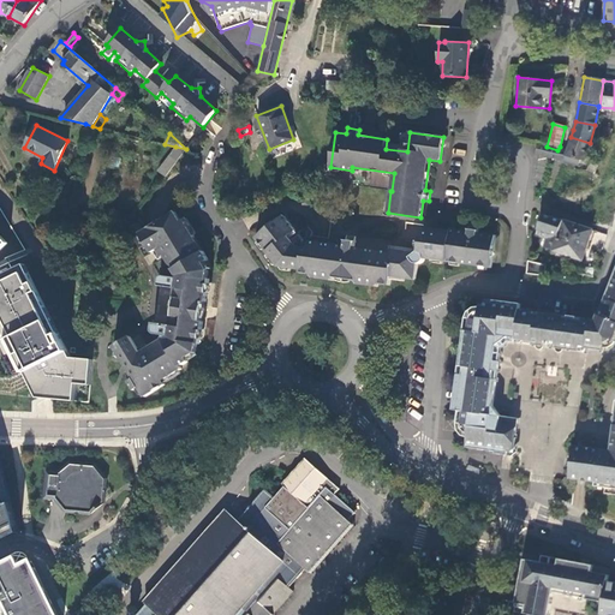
[(563,162),(578,167),(580,160),(584,161),(590,143),(571,137),(566,151),(563,161),(563,162)]
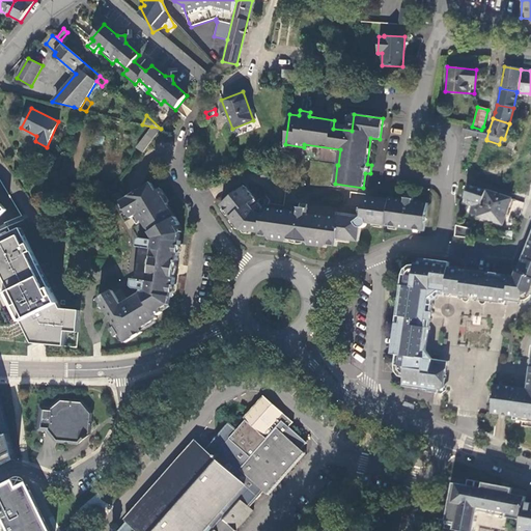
[(201,124),(197,142),(202,143),(203,139),(206,126),(201,124)]
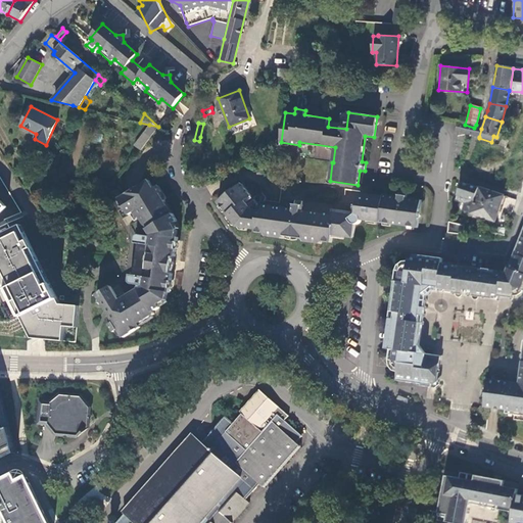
[(472,135),(474,128),(465,125),(458,123),(456,132),(472,135)]
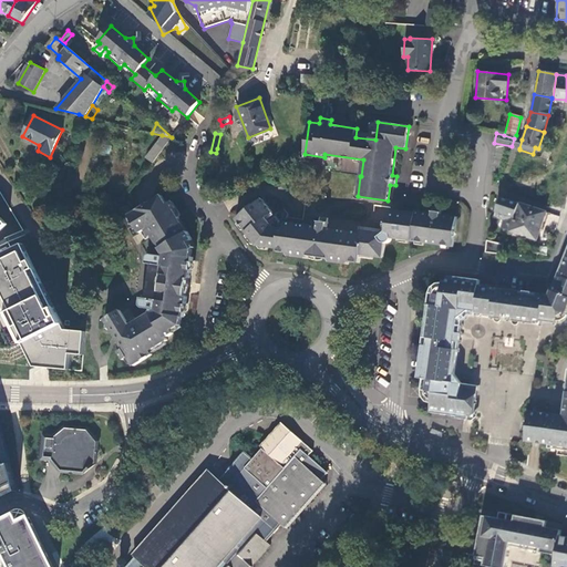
[(162,135),(145,157),(152,163),(172,137),(162,135)]
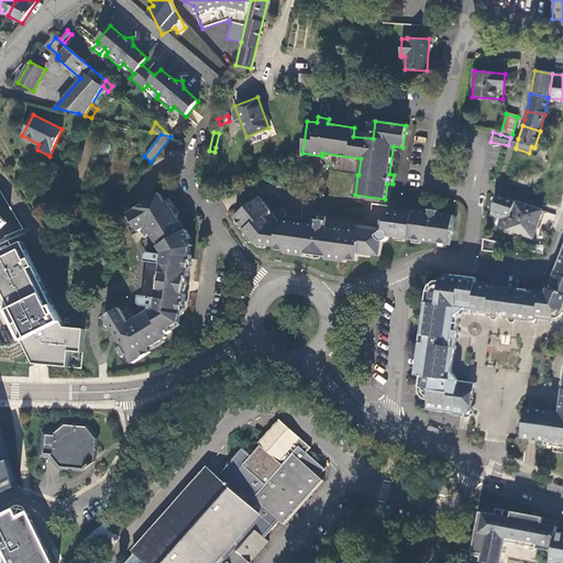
[(508,145),(512,146),(516,147),(518,139),(516,139),(510,138),(508,145)]
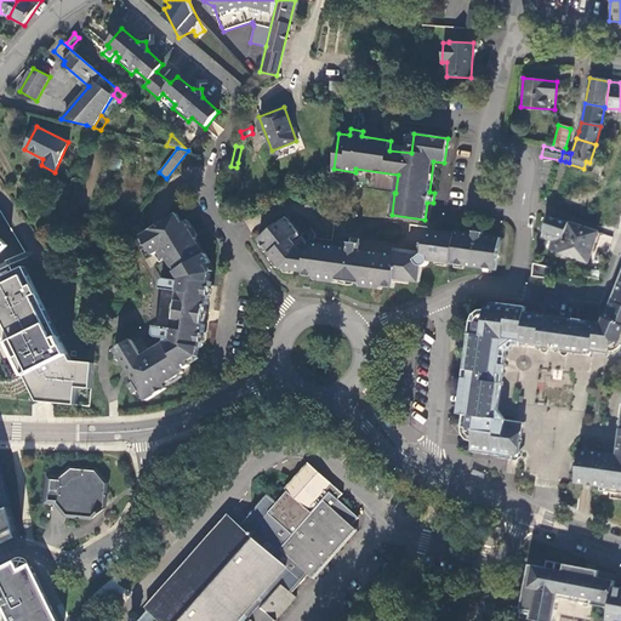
[(164,280),(163,283),(161,288),(177,290),(176,300),(177,300),(206,305),(209,306),(211,285),(212,281),(210,280),(211,272),(216,269),(191,229),(194,227),(189,220),(184,223),(177,215),(166,221),(163,223),(158,221),(157,226),(141,237),(152,255),(154,254),(159,262),(166,258),(177,275),(180,277),(180,280),(169,278),(167,278),(165,279),(164,280)]
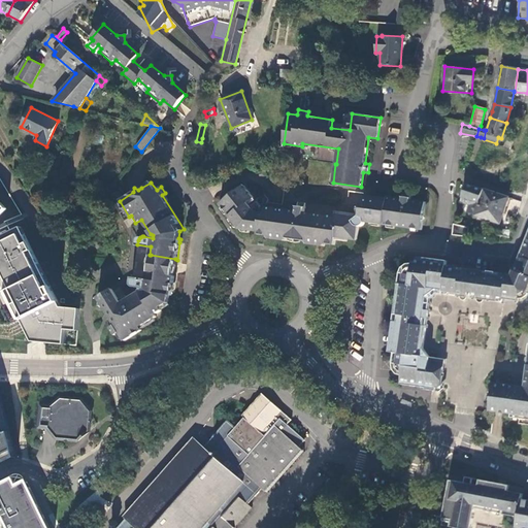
[(460,201),(477,207),(474,216),(499,224),(508,197),(467,183),(460,201)]
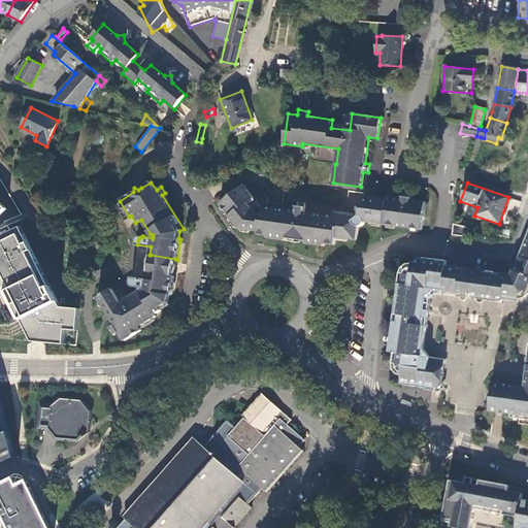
[(224,198),(218,203),(238,228),(258,231),(258,234),(333,244),(335,236),(356,239),(358,228),(360,227),(362,226),(364,224),(364,222),(366,222),(421,229),(425,202),(410,200),(411,196),(402,194),(401,199),(387,197),(387,198),(362,195),(360,207),(357,206),(356,212),(359,213),(359,216),(352,217),(351,217),(338,215),(338,217),(304,212),(304,206),(297,205),(296,209),(265,206),(264,216),(252,213),(243,203),(252,197),(241,184),(234,190),(233,189),(223,197),(224,198)]
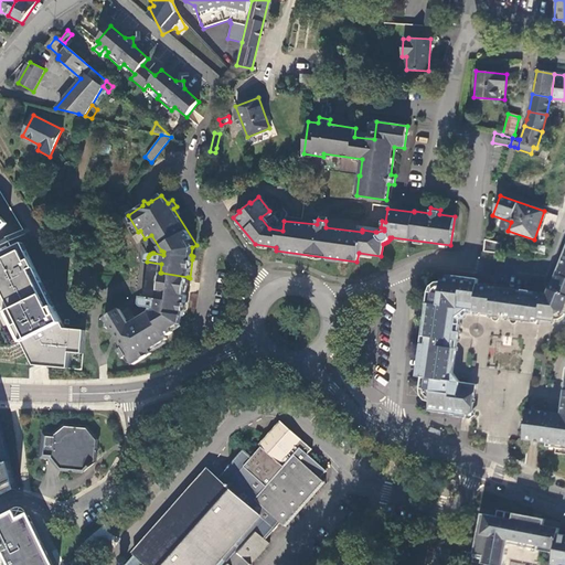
[(486,241),(483,249),(500,254),(502,245),(486,241)]
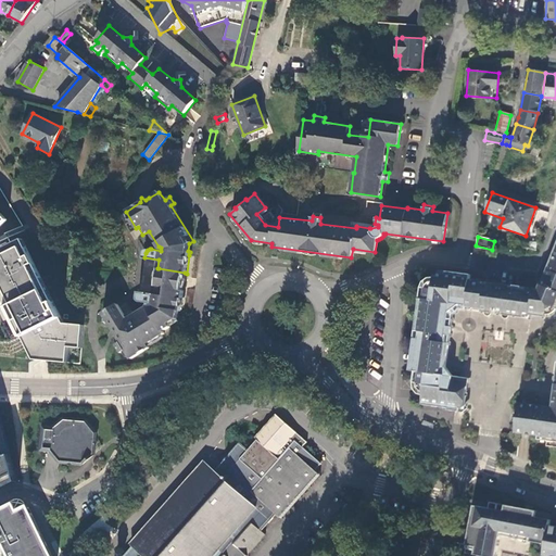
[(23,240),(0,251),(0,300),(12,326),(14,325),(23,342),(26,341),(35,359),(46,361),(67,363),(70,346),(81,348),(85,326),(66,325),(23,240)]
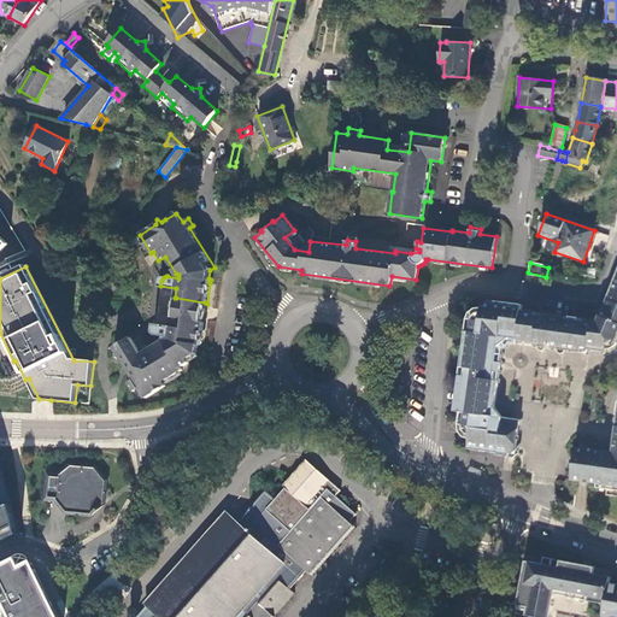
[(519,344),(566,351),(588,354),(591,350),(607,350),(609,345),(615,341),(616,342),(616,272),(598,322),(586,321),(586,319),(583,318),(570,317),(570,318),(523,312),(519,344)]
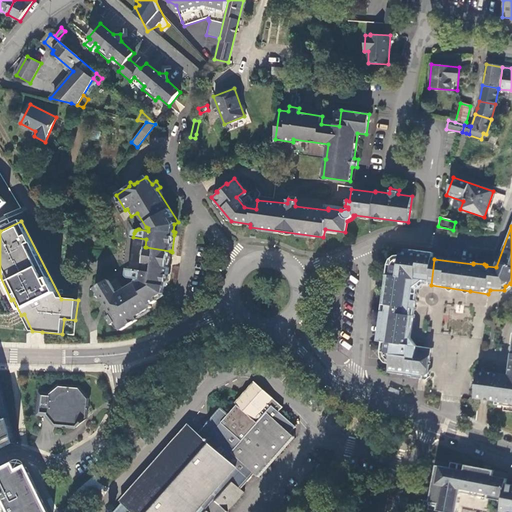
[(145,256),(144,264),(169,267),(170,259),(170,251),(146,247),(145,256)]
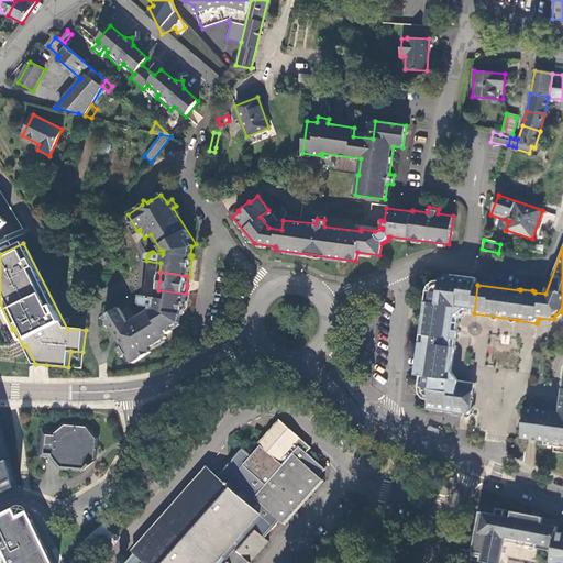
[(468,345),(474,313),(477,285),(477,279),(442,274),(441,282),(437,282),(433,283),(430,286),(429,289),(428,295),(424,317),(421,339),(419,353),(418,360),(423,361),(421,373),(424,373),(421,396),(430,397),(428,410),(471,417),(475,384),(463,382),(468,345)]
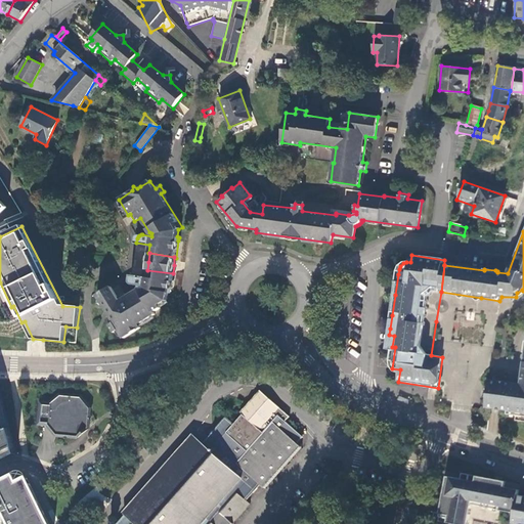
[(144,277),(131,275),(131,277),(131,280),(131,284),(139,286),(139,289),(127,296),(125,293),(118,298),(111,286),(97,295),(114,321),(110,324),(114,332),(119,330),(123,337),(140,328),(139,323),(156,313),(155,312),(162,308),(161,305),(167,300),(168,293),(170,293),(171,290),(173,273),(147,270),(146,269),(144,277)]
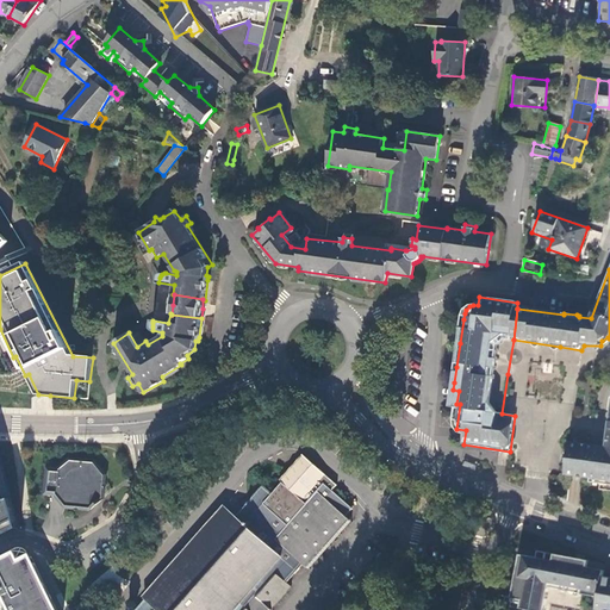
[(609,421),(609,375),(601,384),(596,418),(609,421)]
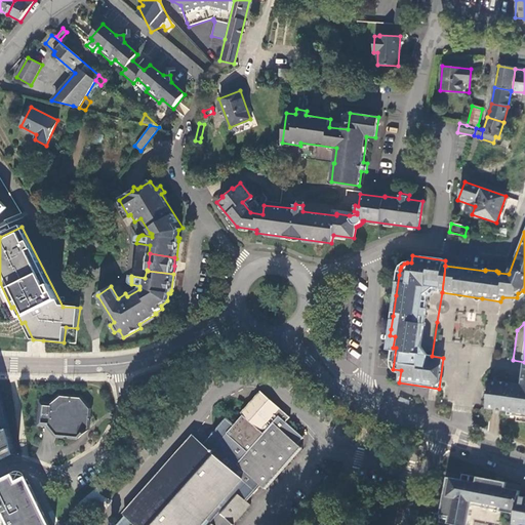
[(524,385),(523,385),(509,382),(491,380),(491,384),(489,398),(488,409),(509,411),(509,415),(517,416),(517,420),(524,421),(524,385)]
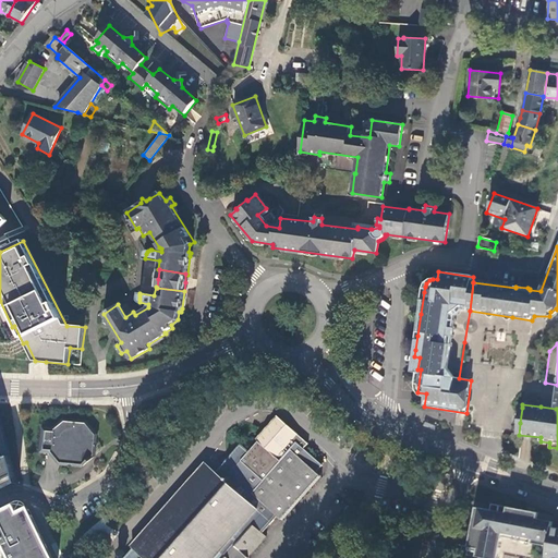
[(241,444),(238,448),(229,458),(230,459),(228,462),(226,461),(216,473),(206,464),(184,487),(182,489),(130,546),(133,549),(124,557),(247,557),(266,537),(263,534),(278,517),(281,521),(320,476),(316,473),(323,466),(304,449),(308,445),(277,416),(256,439),(259,441),(250,452),(241,444)]
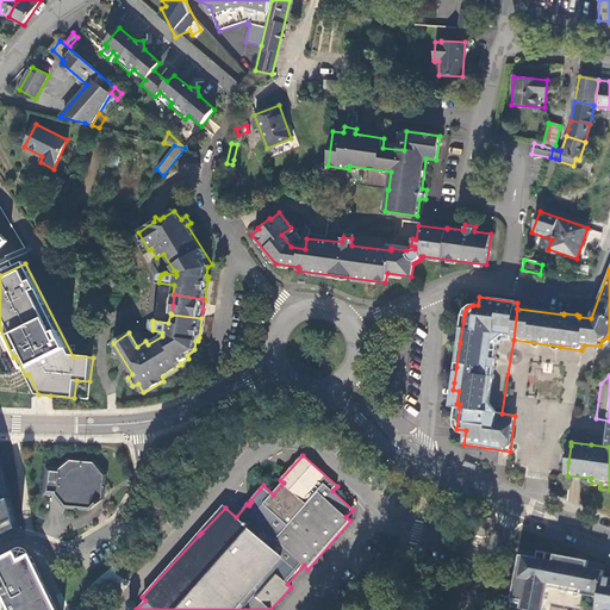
[(56,470),(47,468),(44,495),(55,496),(64,508),(89,509),(103,498),(105,474),(94,461),(68,459),(56,470)]
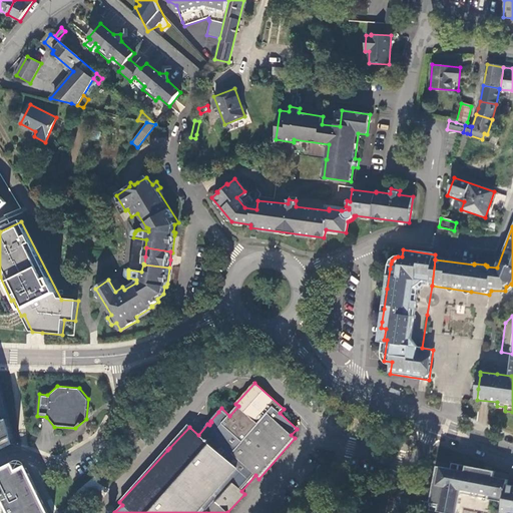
[(0,387),(0,448),(15,442),(0,387)]
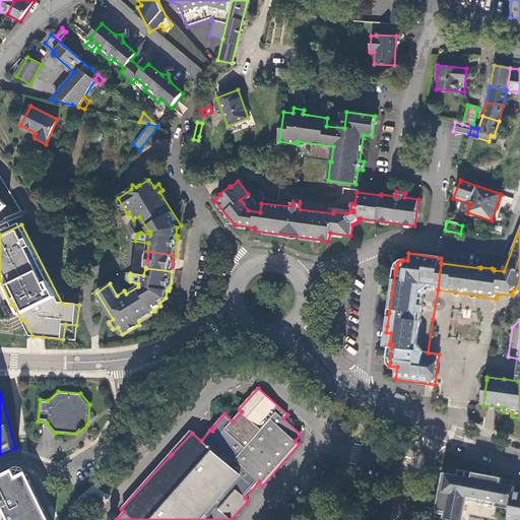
[(49,519),(26,473),(17,478),(14,470),(0,477),(0,502),(3,509),(0,511),(0,512),(3,518),(7,517),(8,519),(49,519)]
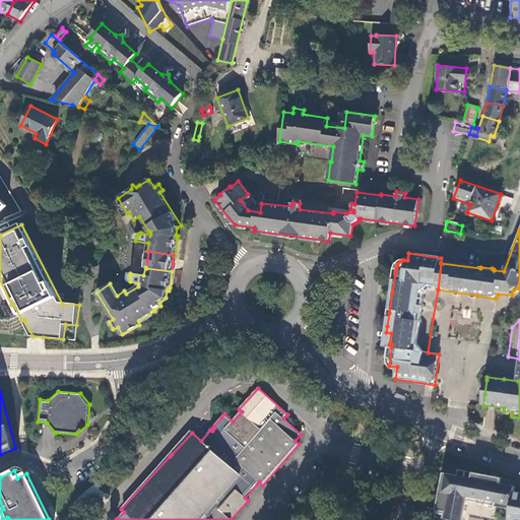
[(483,482),(514,488),(515,482),(484,476),(468,473),(467,479),(483,482)]
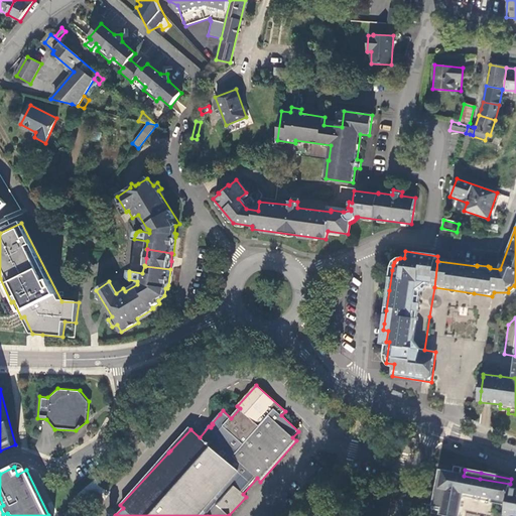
[(465,498),(505,507),(509,490),(510,484),(480,479),(464,476),(438,471),(431,508),(430,514),(436,515),(461,515),(462,512),(465,498)]
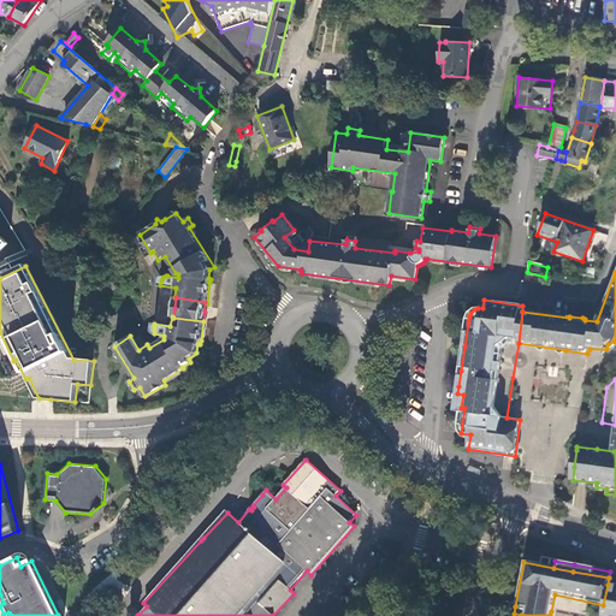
[(615,615),(615,585),(608,585),(603,605),(600,615),(615,615)]
